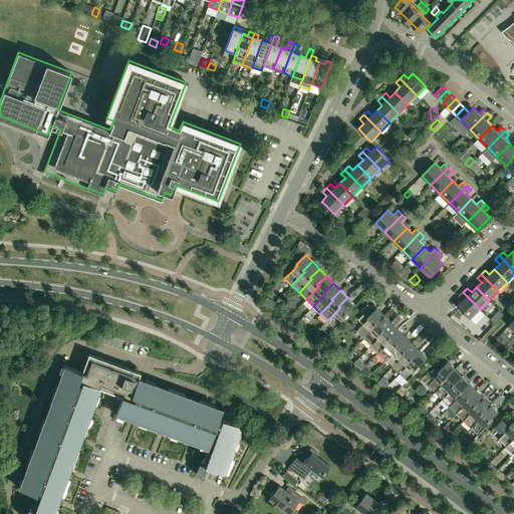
[(471,318),(480,309),(463,292),(458,297),(462,301),(458,305),(471,318)]
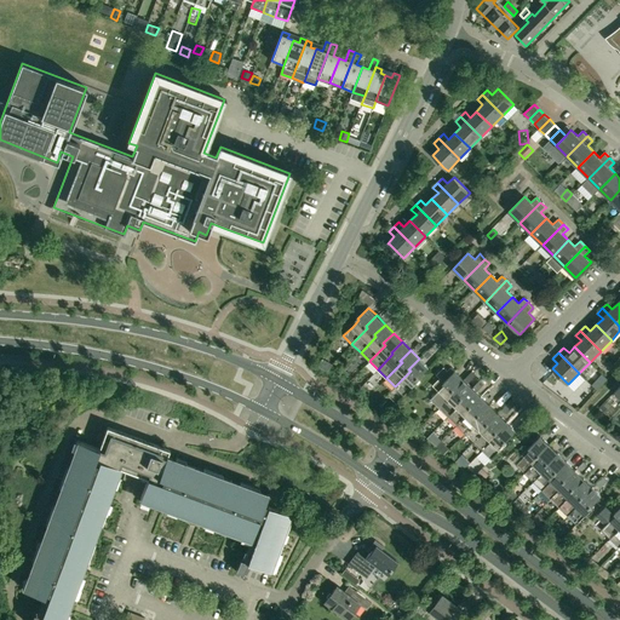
[(418,378),(429,367),(419,359),(408,369),(411,371),(395,386),(405,396),(413,388),(420,380),(418,378)]
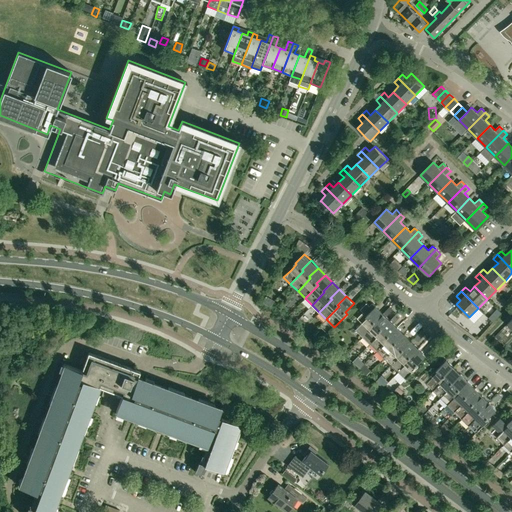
[(356,330),(362,336),(375,324),(374,322),(382,313),(375,306),(372,303),(369,306),(366,303),(360,310),(363,312),(357,318),(362,323),(356,330)]
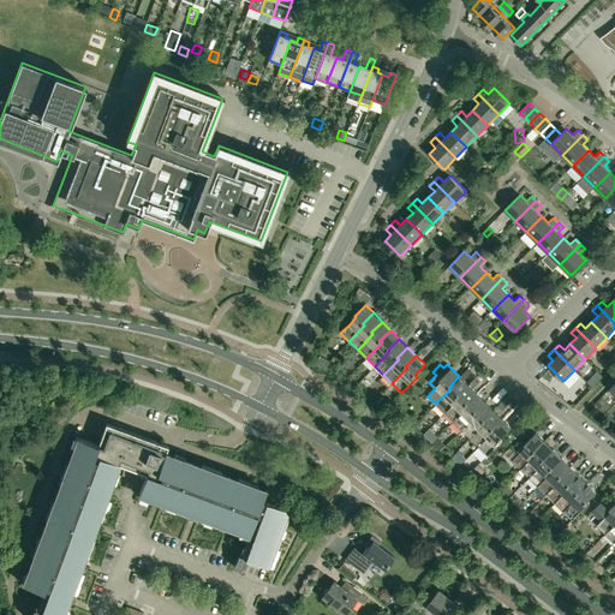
[(435,404),(445,412),(459,398),(458,395),(469,384),(459,376),(449,387),(451,389),(435,404)]
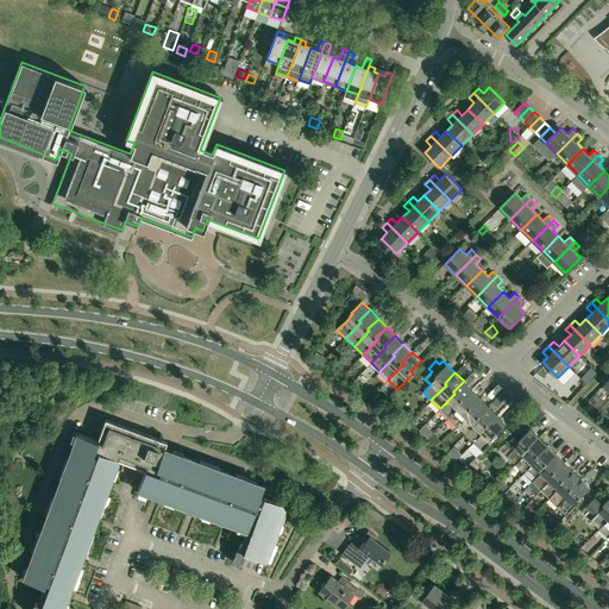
[(440,408),(449,418),(464,402),(462,400),(472,389),(464,381),(453,391),(454,394),(440,408)]
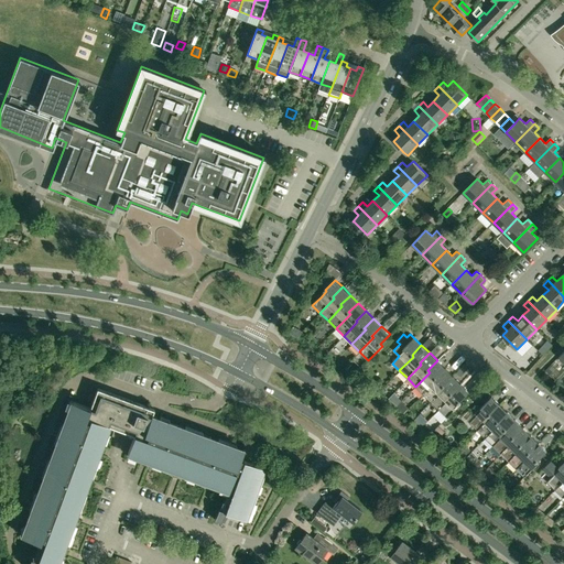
[(415,387),(423,394),(437,380),(435,378),(445,368),(437,360),(427,370),(430,372),(415,387)]
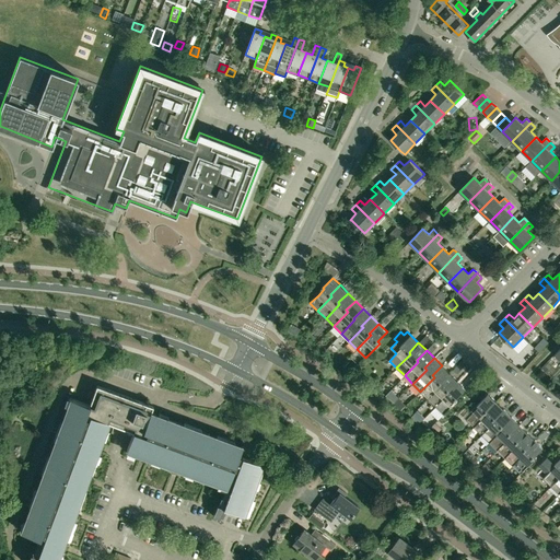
[(453,370),(457,374),(466,365),(462,361),(453,370)]
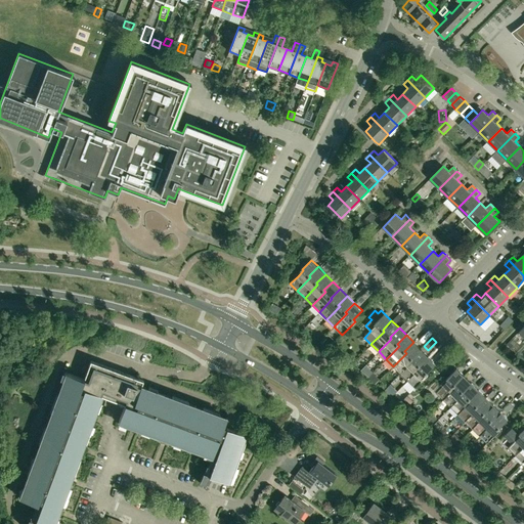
[(393,366),(400,374),(413,360),(411,358),(421,349),(413,342),(404,351),(406,353),(393,366)]
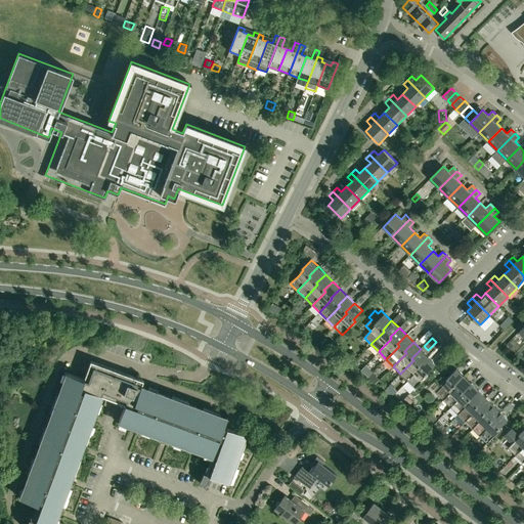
[(400,374),(407,380),(421,367),(420,365),(429,356),(421,349),(411,358),(413,360),(400,374)]
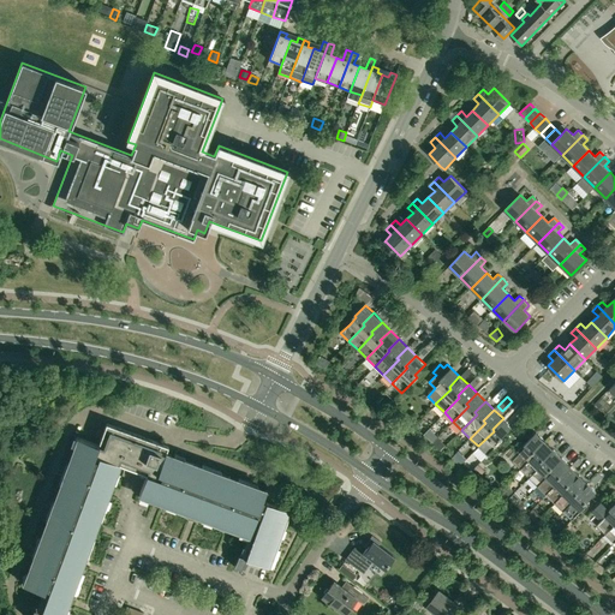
[(501,439),(512,428),(503,418),(493,429),(494,431),(478,446),(488,455),(503,440),(501,439)]
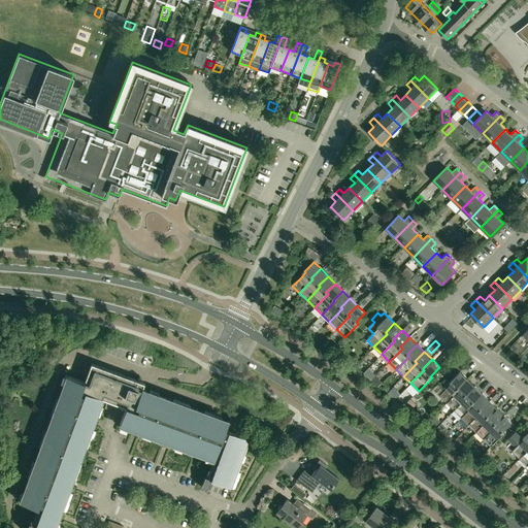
[(207,489),(210,480),(229,486),(246,438),(225,430),(228,422),(142,390),(144,383),(91,363),(85,382),(68,375),(22,502),(37,508),(32,523),(29,522),(26,527),(33,527),(35,525),(42,527),(53,527),(101,398),(107,400),(105,407),(117,413),(120,405),(125,407),(120,423),(215,458),(207,476),(204,476),(201,487),(207,489)]
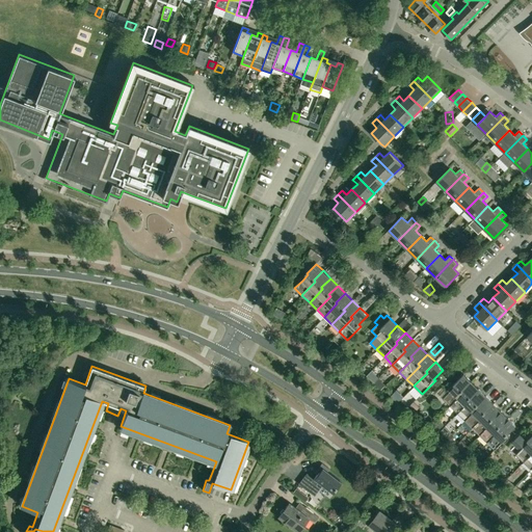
[(443,398),(450,405),(463,392),(461,391),(471,381),(463,374),(454,383),(456,386),(443,398)]
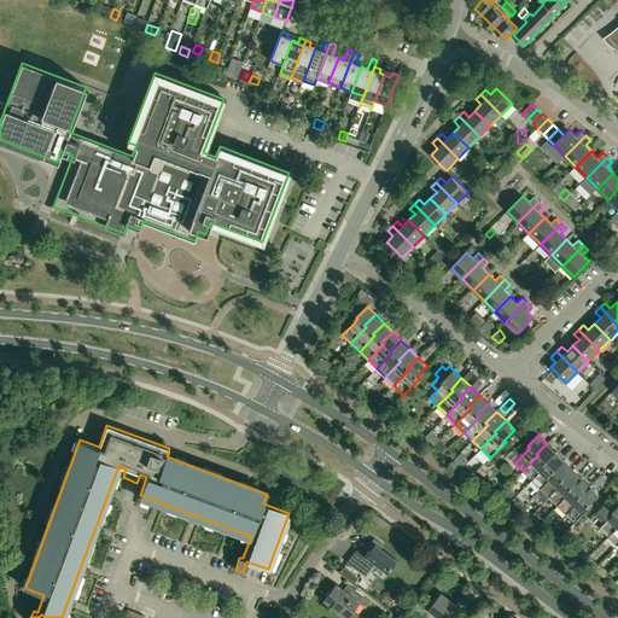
[(523,471),(531,479),(547,464),(546,462),(555,452),(547,443),(536,454),(538,455),(523,471)]
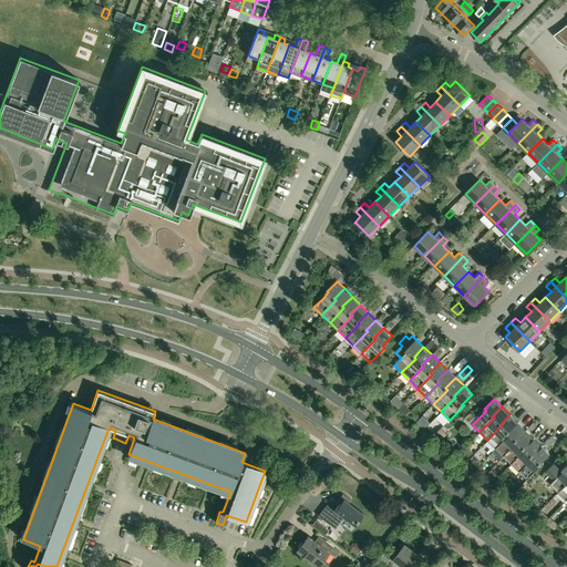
[(487,440),(495,447),(509,433),(507,432),(517,422),(509,414),(501,424),(502,425),(487,440)]
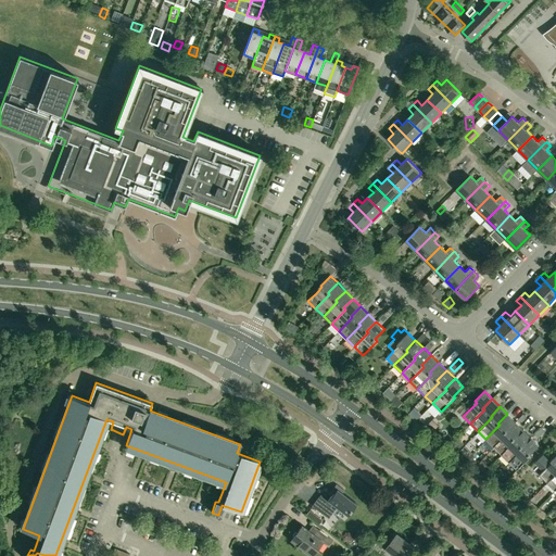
[(485,439),(493,446),(507,432),(505,431),(515,420),(507,414),(497,424),(500,425),(485,439)]
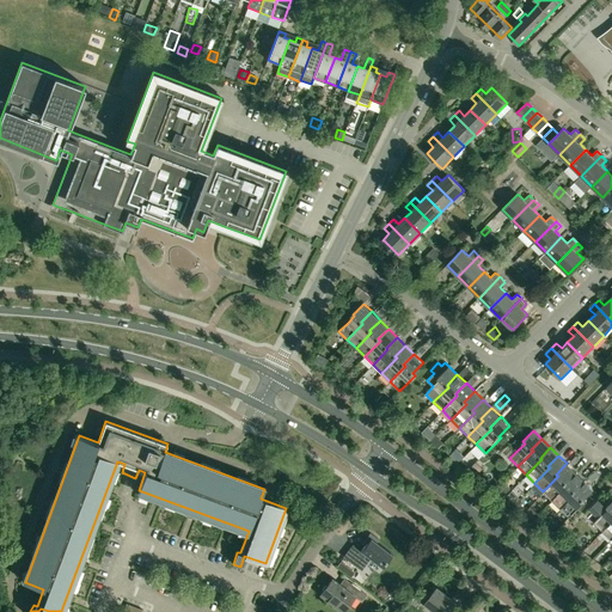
[(471,467),(478,473),(483,469),(476,463),(471,467)]
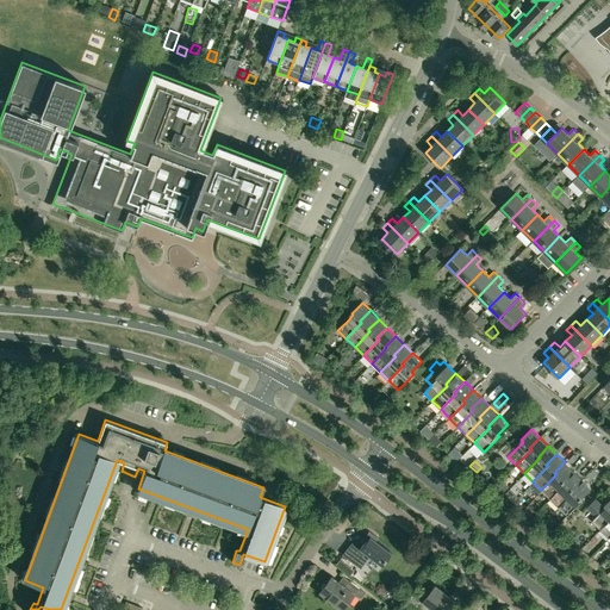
[(541,490),(551,498),(565,484),(564,481),(574,471),(565,461),(554,473),(556,474),(541,490)]
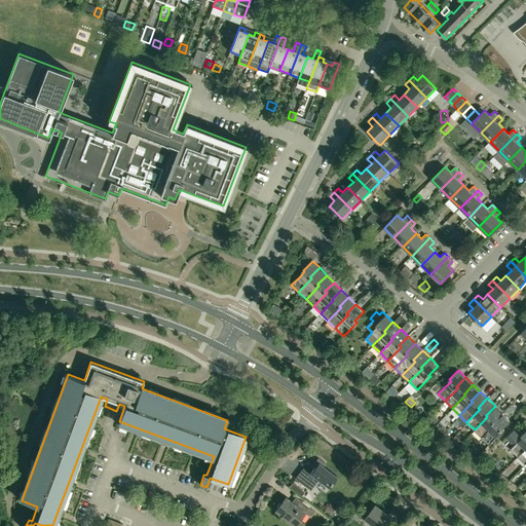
[(505,410),(510,414),(516,408),(512,404),(505,410)]
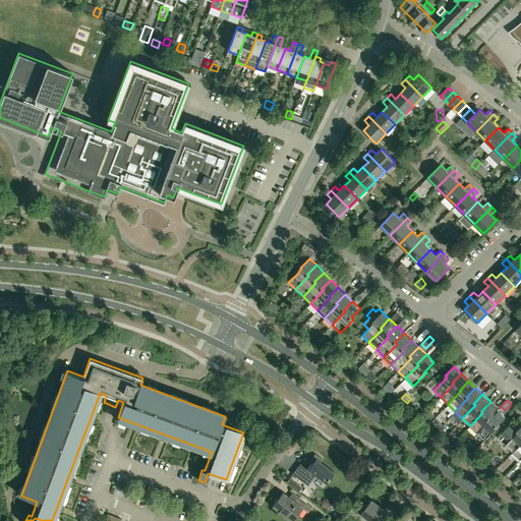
[(470,425),(477,432),(489,419),(488,418),(498,409),(490,402),(481,411),(482,413),(470,425)]
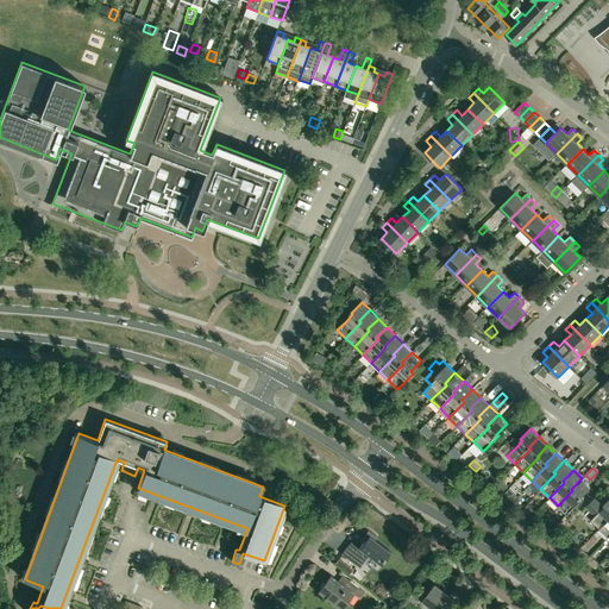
[(581,497),(591,488),(582,478),(571,489),(572,490),(558,506),(566,515),(582,500),(581,497)]
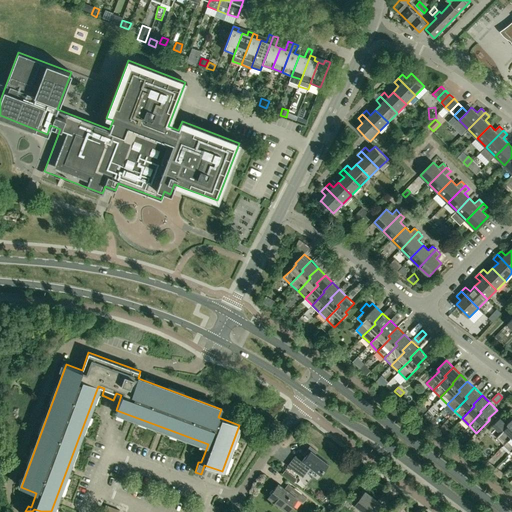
[(424,415),(431,422),(435,417),(428,410),(424,415)]
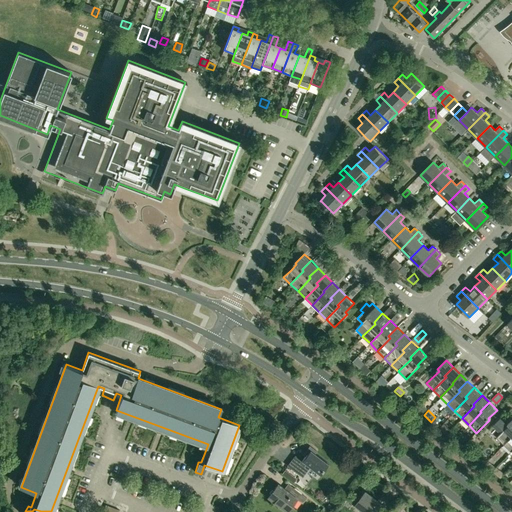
[(497,437),(503,444),(511,435),(511,418),(508,422),(502,416),(495,424),(502,431),(497,437)]
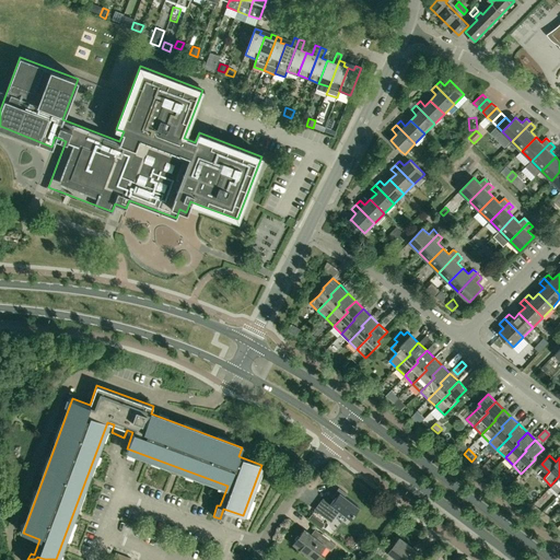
[(559,476),(550,486),(559,493),(559,491),(559,476)]
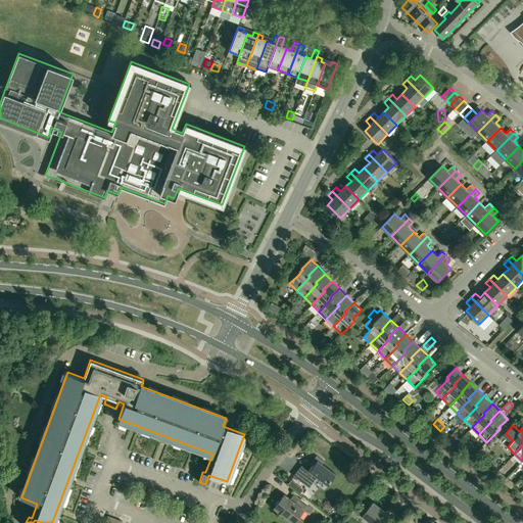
[(307,486),(316,476),(327,485),(335,474),(317,460),(308,471),(301,466),(293,476),(307,486)]
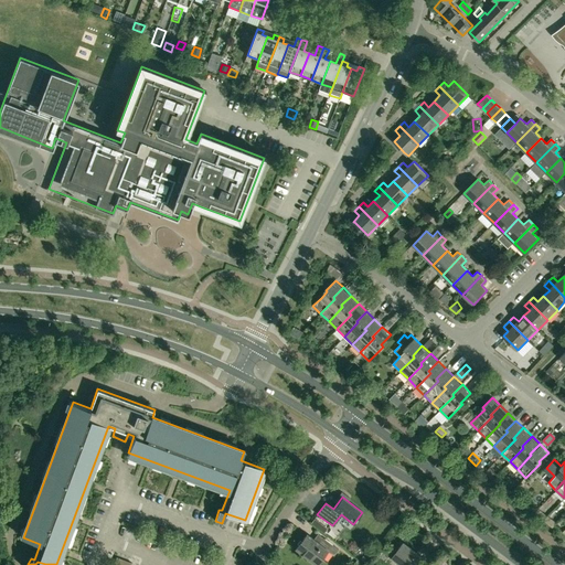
[(316,564),(328,551),(333,556),(339,550),(321,536),(318,543),(307,534),(296,548),(316,564)]
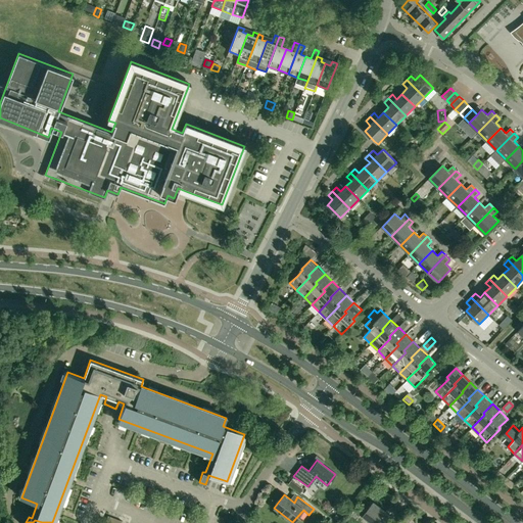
[(374,503),(364,516),(373,522),(385,522),(391,516),(374,503)]
